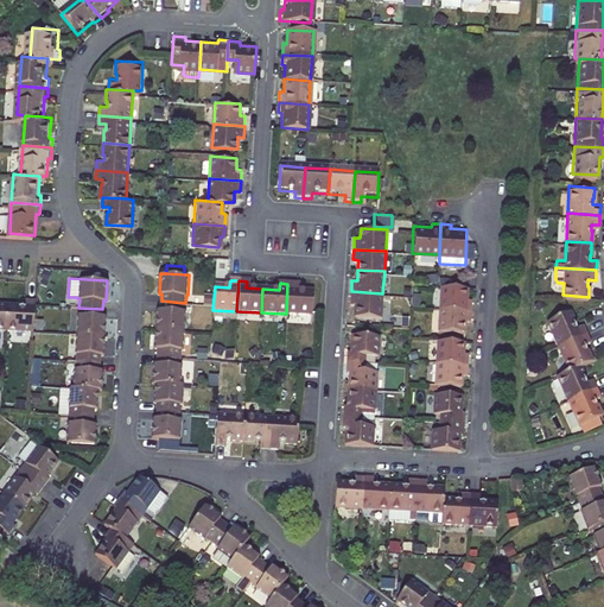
[(296,291),(296,284),(287,284),(286,314),(311,316),(312,292),(296,291)]
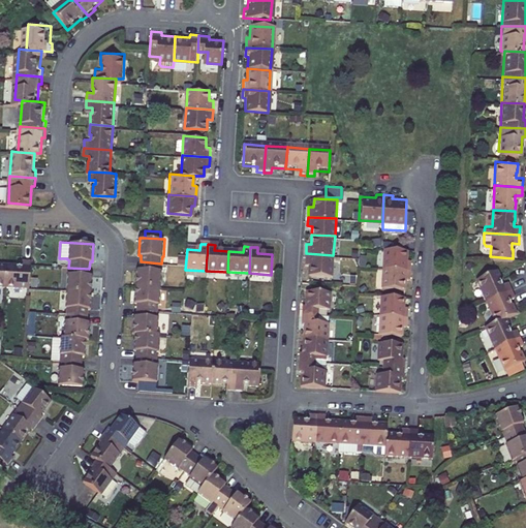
[(405,248),(383,247),(382,266),(408,268),(408,258),(404,258),(405,248)]
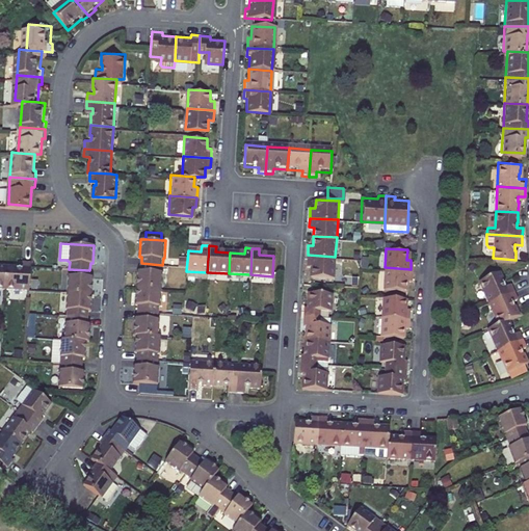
[(312,264),(311,274),(334,276),(335,257),(308,255),(307,264),(312,264)]
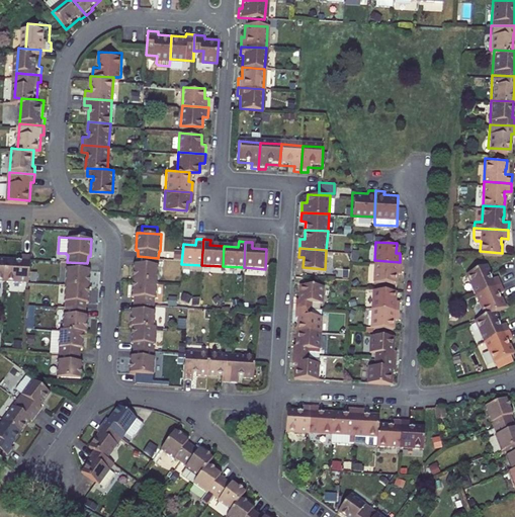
[(15,260),(5,259),(4,281),(27,282),(29,256),(21,255),(20,262),(15,262),(15,260)]
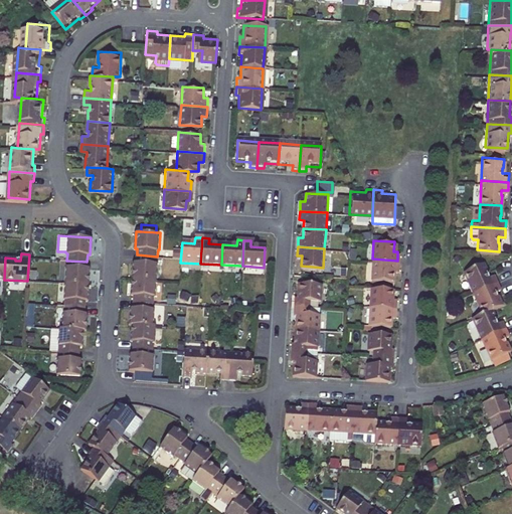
[(157,264),(157,257),(137,254),(136,263),(134,262),(133,278),(157,279),(158,264),(157,264)]
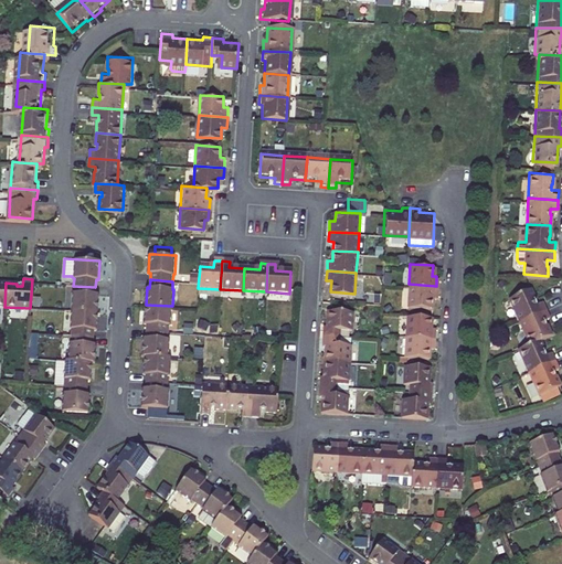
[(435,297),(436,286),(409,284),(406,306),(430,307),(431,297),(435,297)]
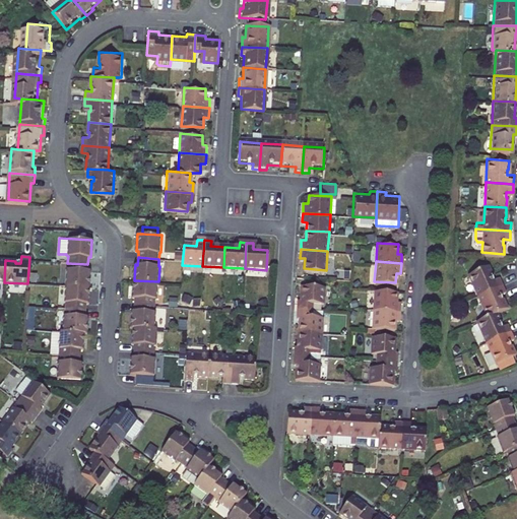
[(67,270),(65,270),(64,286),(88,288),(89,271),(87,271),(87,264),(67,263),(67,270)]
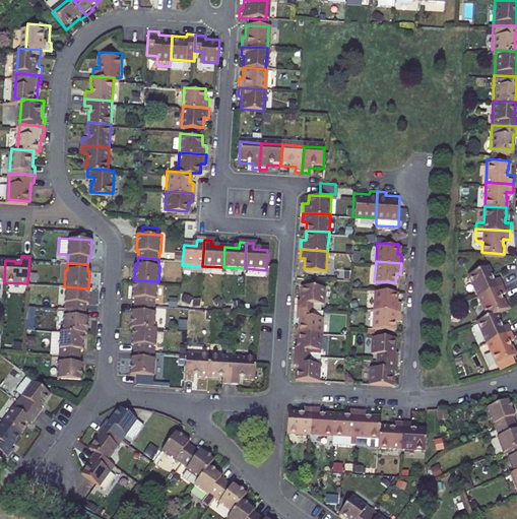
[(488,263),(468,272),(477,294),(502,282),(499,274),(493,277),(491,272),(492,272),(488,263)]
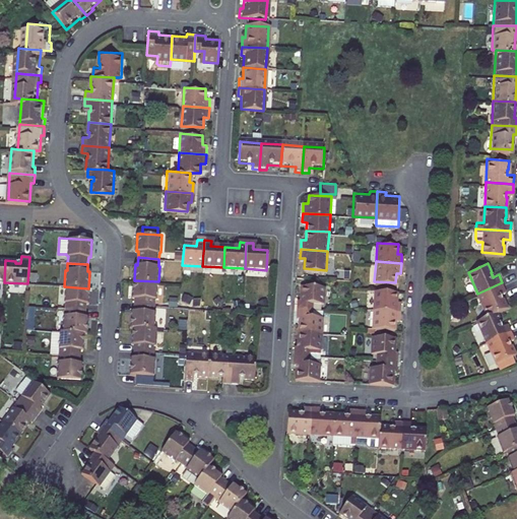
[(157,298),(158,281),(134,280),(133,296),(136,296),(135,303),(155,305),(156,298),(157,298)]
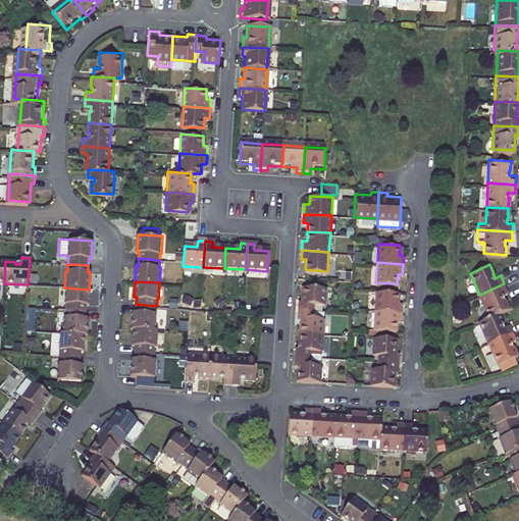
[(298,299),(298,308),(314,309),(314,302),(324,303),(325,285),(302,283),(301,299),(298,299)]
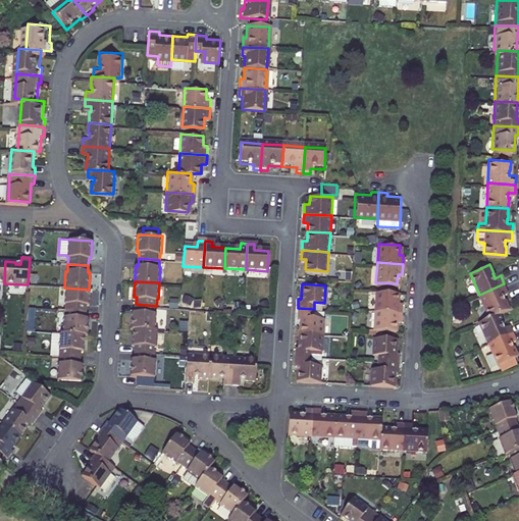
[(502,294),(508,291),(504,283),(479,295),(488,316),(499,312),(509,307),(505,298),(504,299),(502,294)]
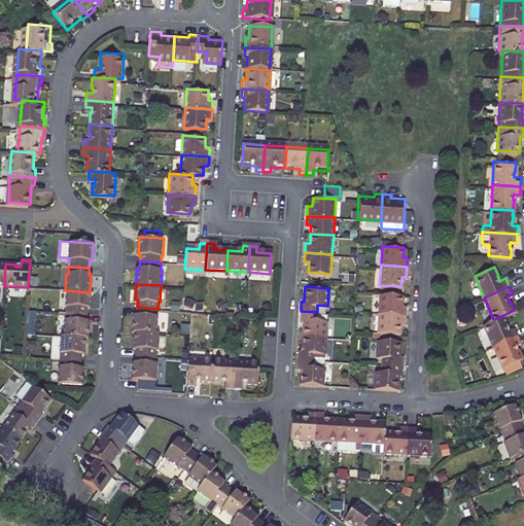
[(64,309),(66,309),(65,315),(85,316),(86,310),(89,310),(90,292),(65,290),(64,309)]
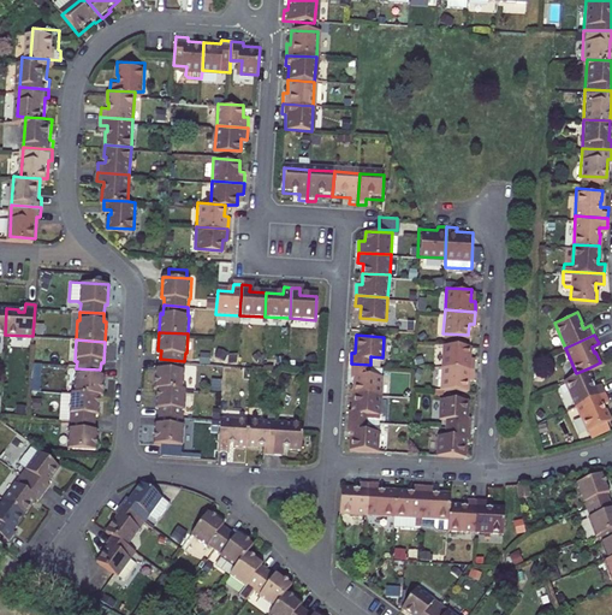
[(468,344),(443,342),(441,365),(471,366),(473,355),(467,354),(468,344)]
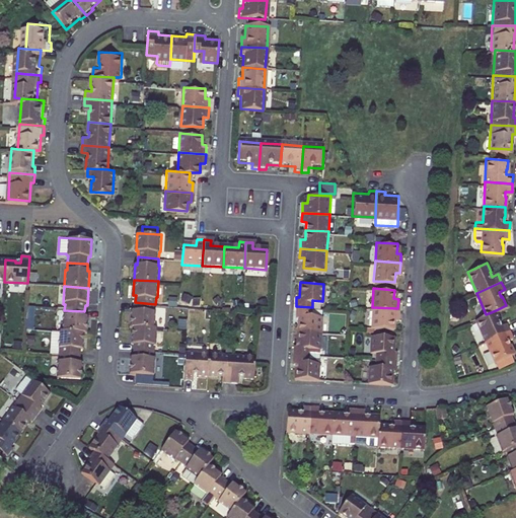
[(156,311),(155,311),(155,304),(135,302),(135,309),(132,309),(131,325),(134,325),(155,326),(156,311)]
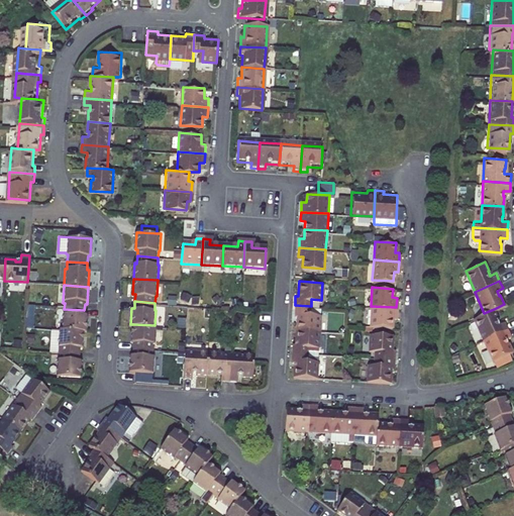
[(321,306),(311,306),(295,305),(294,314),(297,314),(296,328),(319,329),(321,306)]
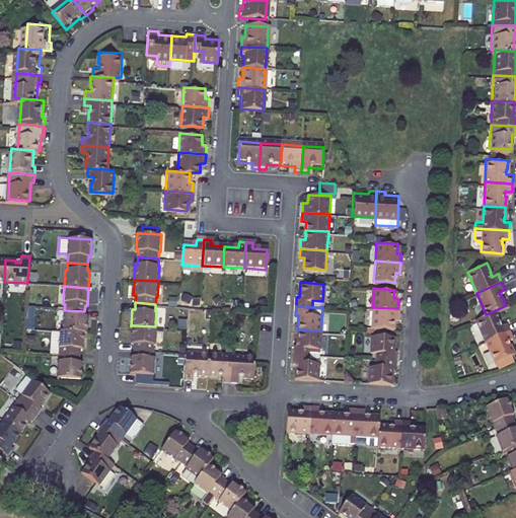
[(397,308),(372,307),(371,326),(392,327),(393,317),(397,318),(397,308)]
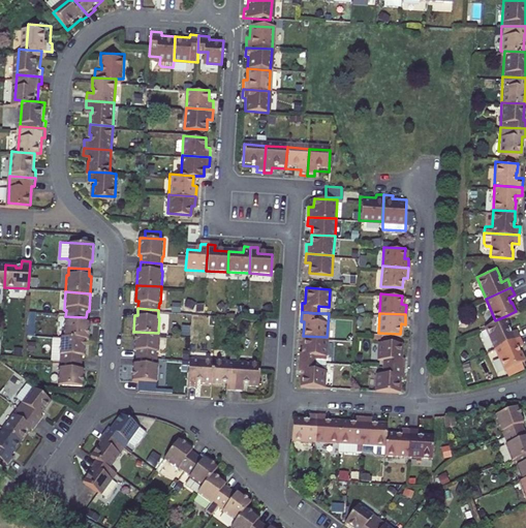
[(65,323),(64,323),(63,339),(85,340),(87,340),(88,324),(86,324),(86,317),(65,316),(65,323)]
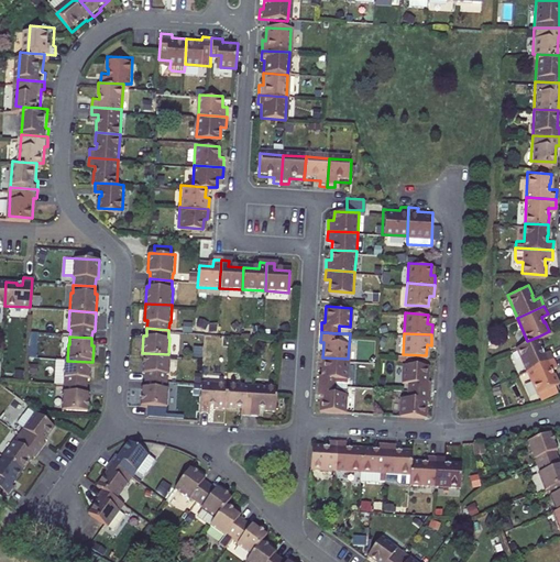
[(541,346),(542,345),(538,337),(527,341),(516,345),(526,368),(555,356),(550,348),(544,351),(541,346)]
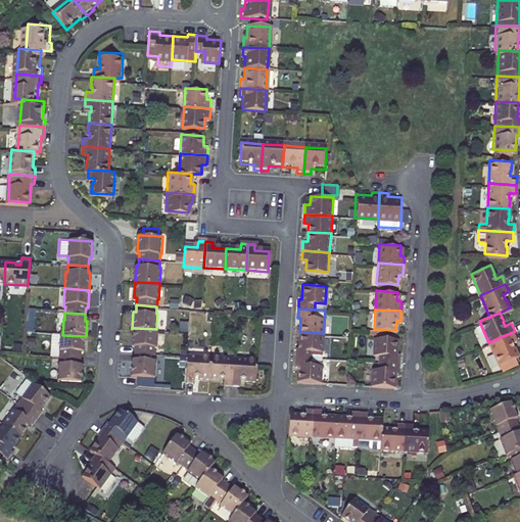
[(157,346),(158,346),(159,330),(156,329),(135,328),(134,344),(136,344),(136,351),(156,352),(157,346)]
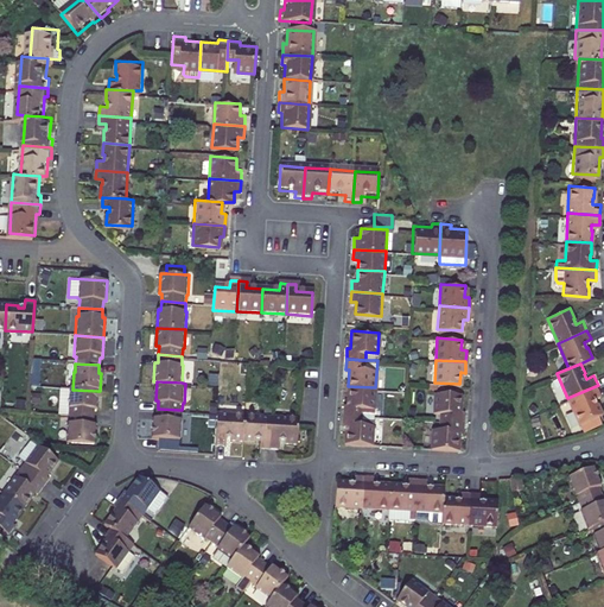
[(602,394),(598,385),(567,398),(579,423),(598,415),(603,412),(598,402),(597,403),(595,397),(602,394)]
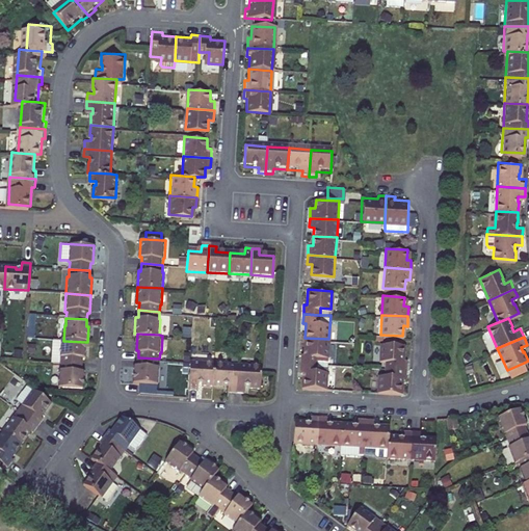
[(327,355),(328,339),(305,338),(303,352),(301,352),(300,362),(317,362),(317,355),(327,355)]
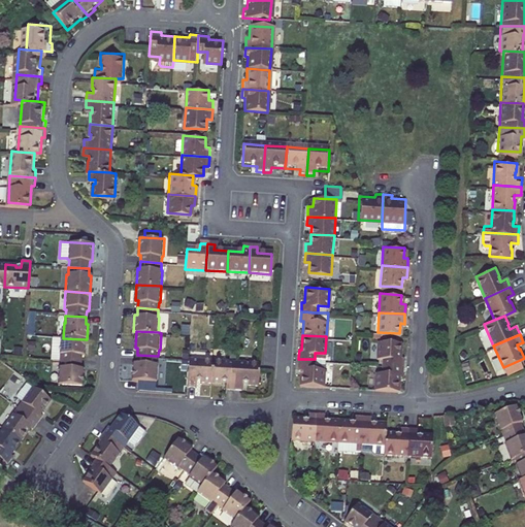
[(61,352),(60,359),(80,360),(81,354),(84,354),(85,339),(63,338),(52,337),(51,352),(61,352)]
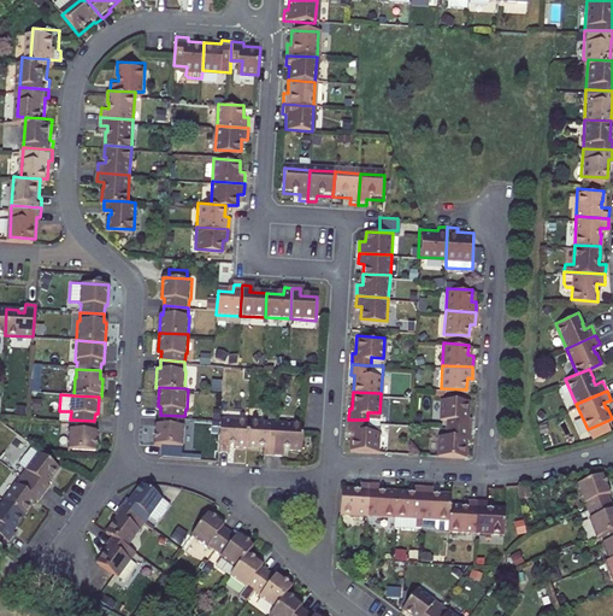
[(440,416),(452,417),(451,427),(469,427),(470,416),(466,416),(467,398),(441,397),(440,416)]
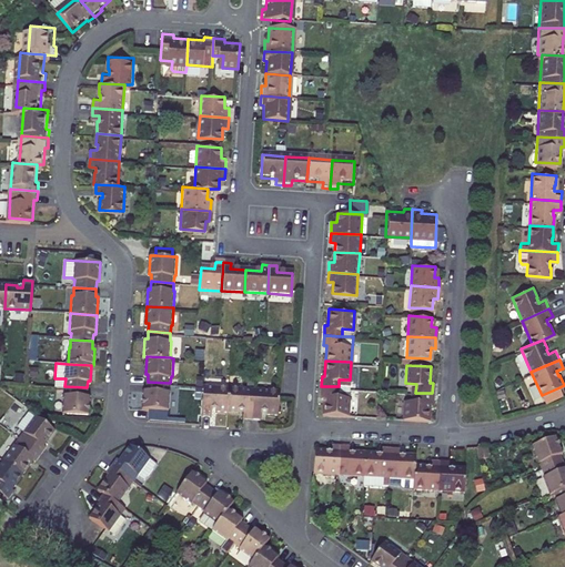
[(171,392),(170,391),(170,383),(148,382),(147,390),(144,390),(143,407),(150,408),(167,409),(170,409),(171,392)]
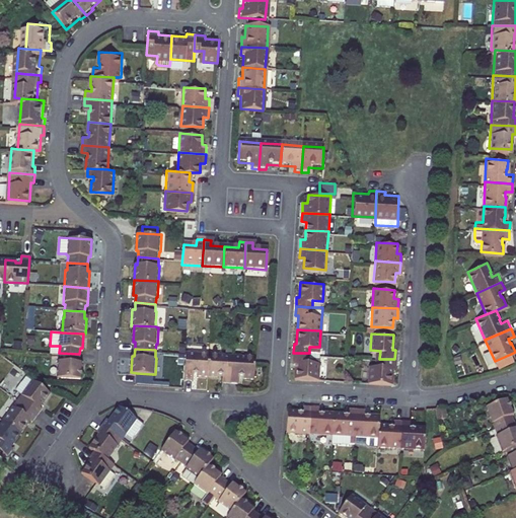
[(198,372),(198,373),(206,373),(208,352),(188,351),(187,378),(194,378),(194,371),(198,372)]
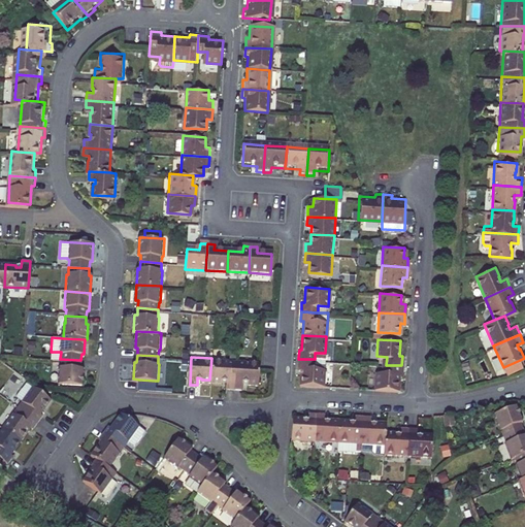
[(224,386),(232,387),(234,359),(211,358),(209,380),(220,381),(220,380),(224,380),(224,386)]
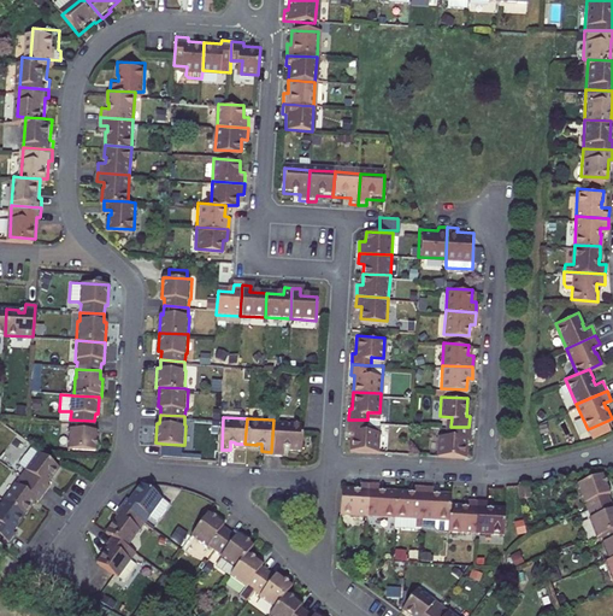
[(98,429),(94,429),(94,421),(70,420),(70,427),(69,427),(68,447),(96,449),(98,429)]
